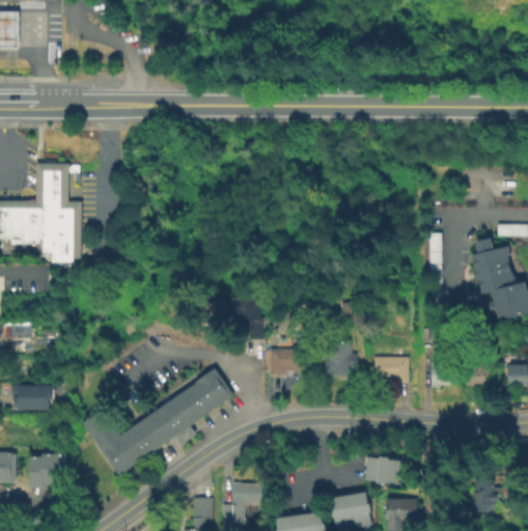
[(20,47),(0,46),(0,9),(20,10),(20,47)]
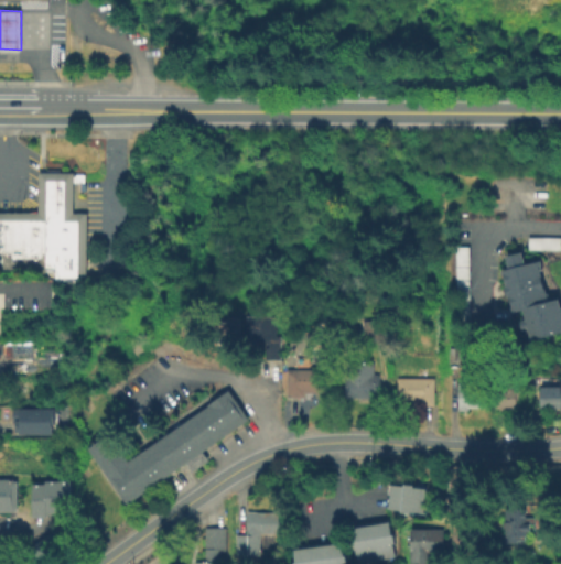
[(38,214),(38,174),(72,174),(73,214),(45,214),(38,214)]
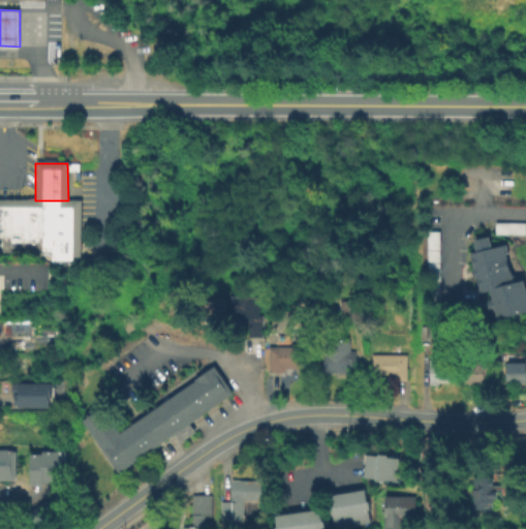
[(0,200),(19,200),(19,244),(10,244),(10,240),(0,240),(0,200)]
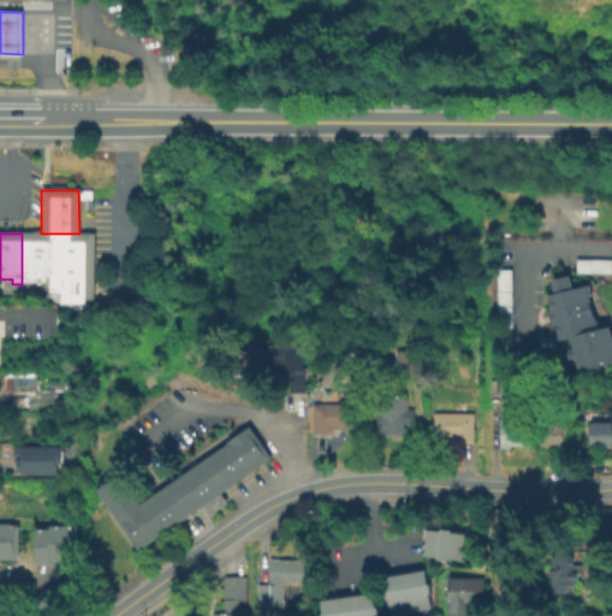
[(49,284),(22,284),(22,234),(41,234),(49,234),(49,284)]
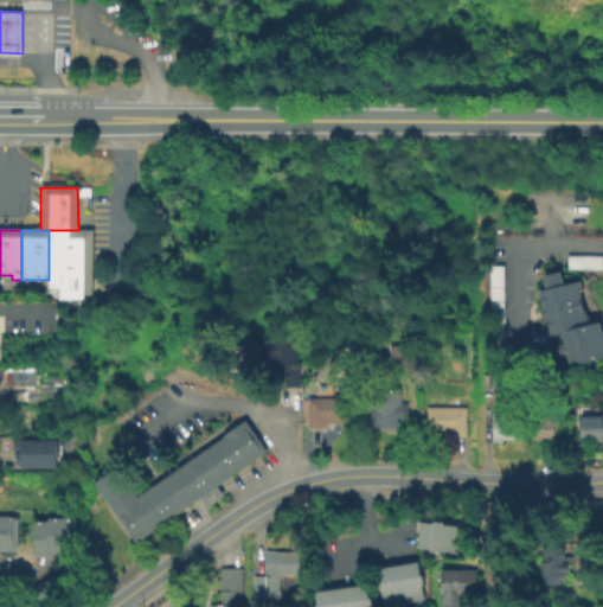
[(78,230),(92,230),(94,302),(58,302),(58,292),(49,292),(49,280),(49,230),(78,230)]
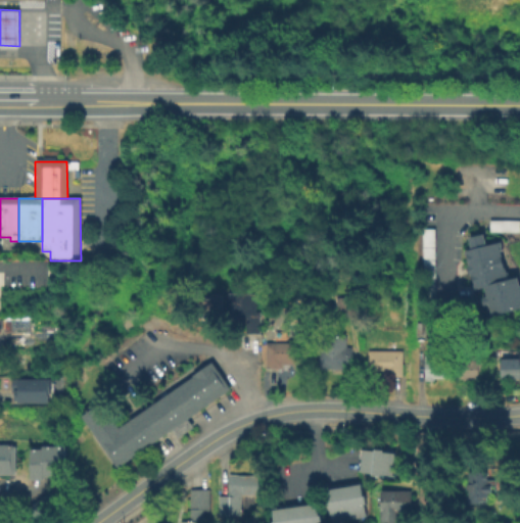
[(519,306),(489,315),(482,286),(475,288),(465,248),(469,247),(466,235),(484,231),(487,243),(500,239),(510,277),(519,275),(519,306)]
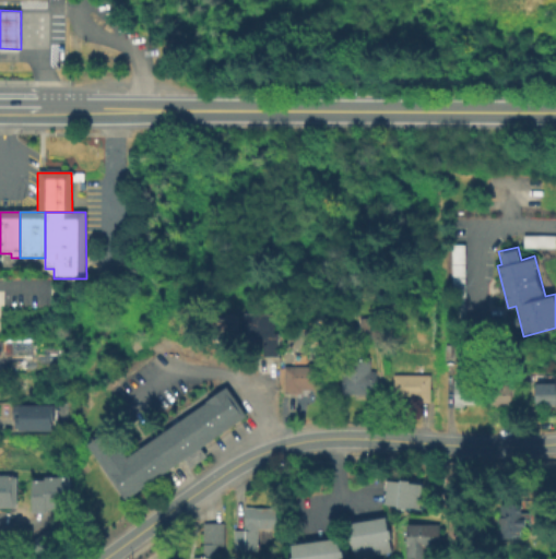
[(397,300),(398,311),(388,311),(388,300),(397,300)]
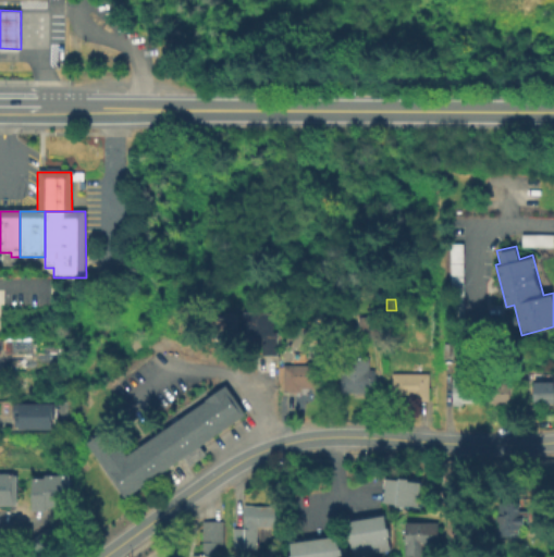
[(259,343),(248,343),(248,316),(260,316),(259,343)]
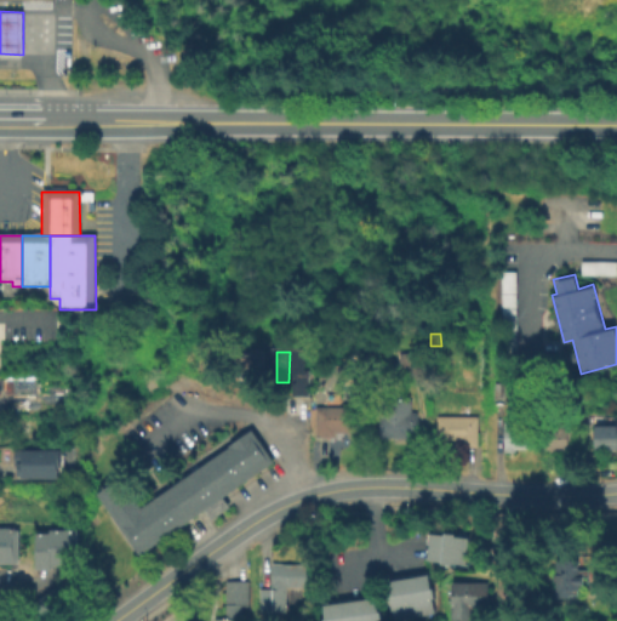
[(302,382),(289,382),(290,352),(303,352),(302,382)]
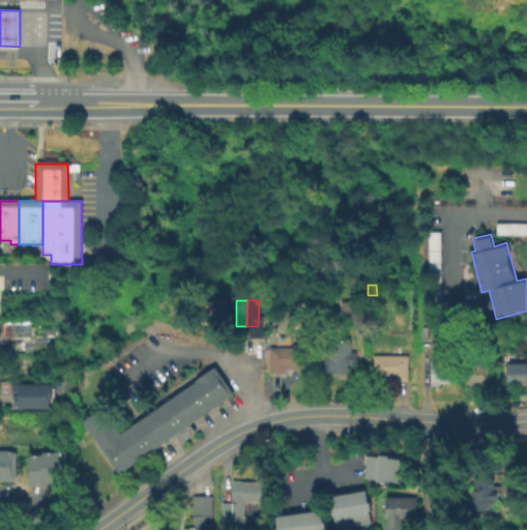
[(359,320),(342,320),(341,303),(359,303),(359,320)]
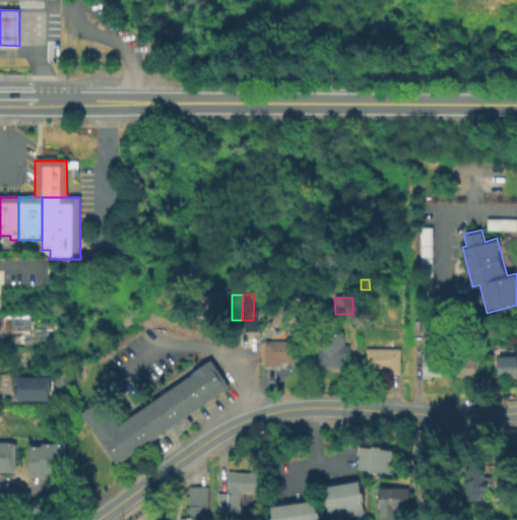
[(414,342),(414,323),(424,322),(425,342),(414,342)]
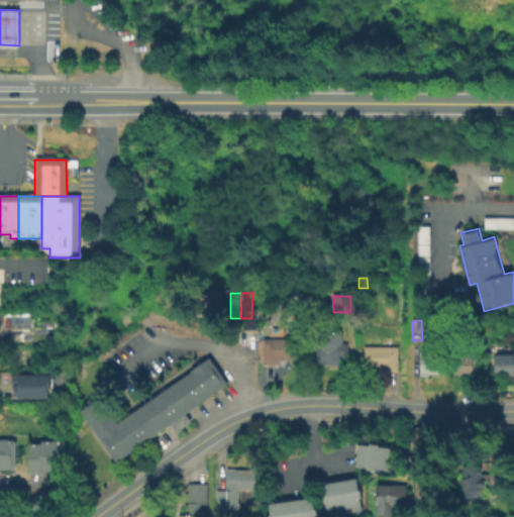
[(347,367),(316,367),(316,335),(342,335),(342,345),(347,345),(347,367)]
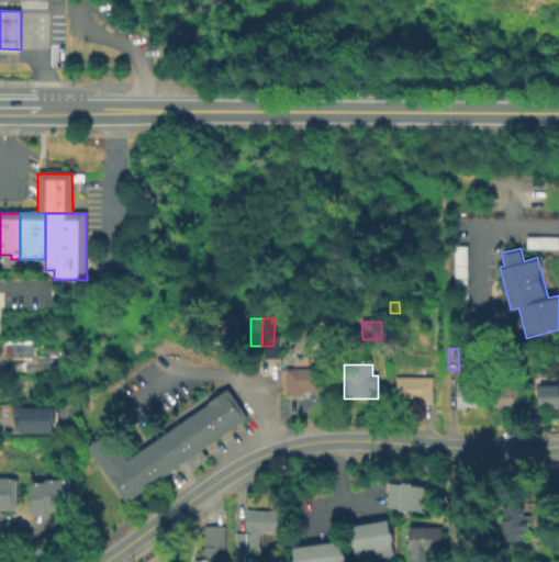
[(324,394),(303,393),(303,398),(287,398),(287,369),(324,370),(324,394)]
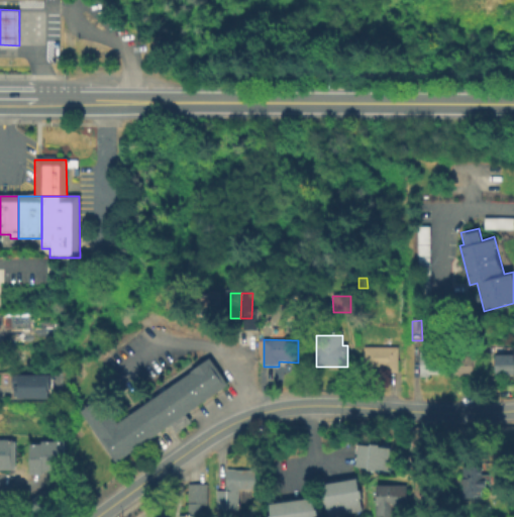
[(488,340),(488,355),(482,355),(481,370),(477,370),(477,377),(466,377),(466,378),(460,378),(460,376),(454,376),(455,343),(469,344),(469,355),(479,355),(479,340),(488,340)]
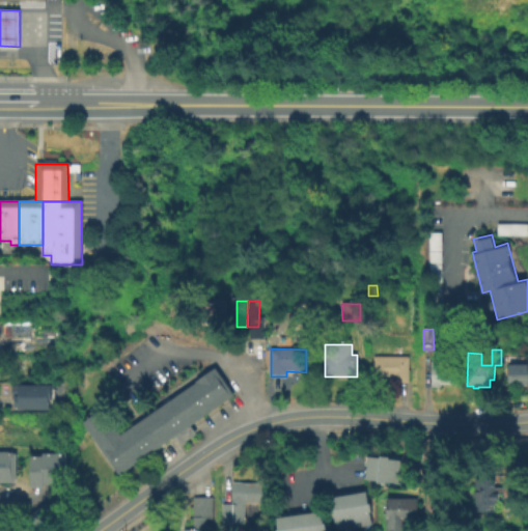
[(410,386),(394,386),(394,381),(373,382),(373,359),(409,358),(410,386)]
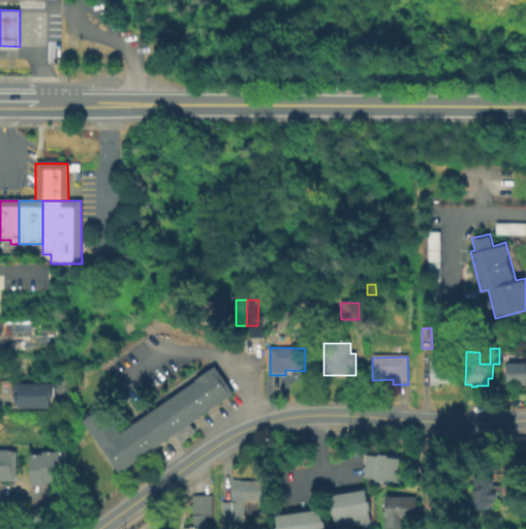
[(525,384),(524,384),(524,387),(518,387),(518,384),(508,384),(508,365),(518,365),(518,361),(525,361),(525,384)]
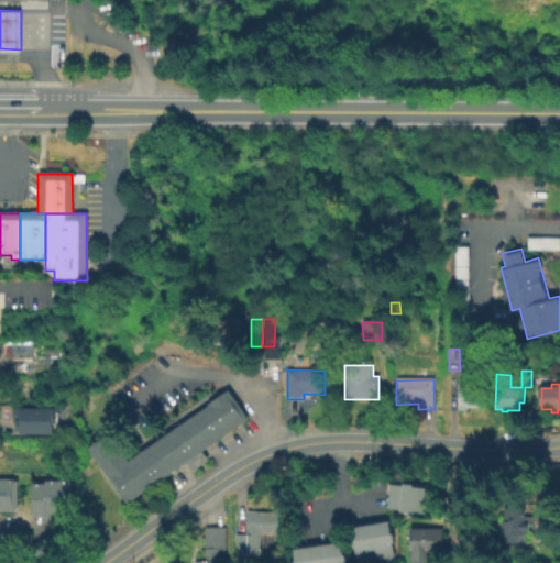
[(457,414),(457,385),(486,385),(487,410),(467,410),(468,412),(457,414)]
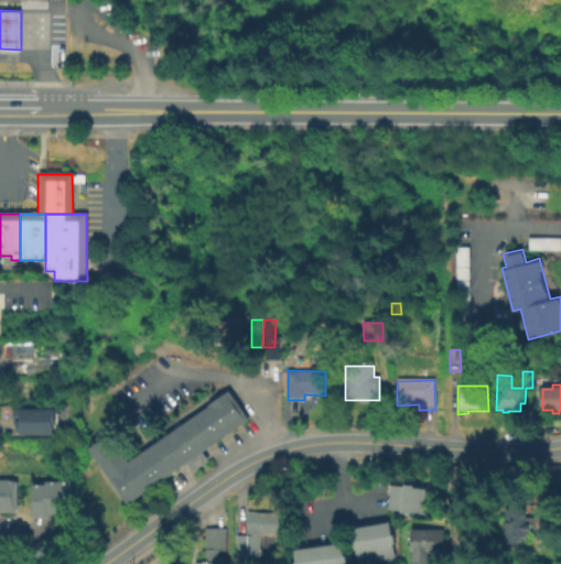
[(247,421),(126,507),(87,452),(107,437),(127,464),(227,393),(247,421)]
